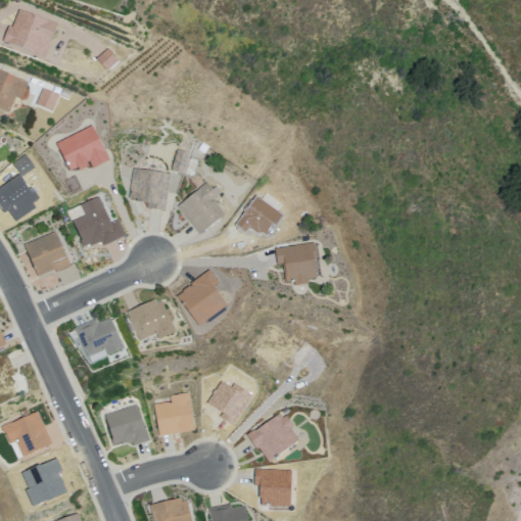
[(3,40),(10,22),(14,24),(20,7),(55,20),(49,37),(42,35),(36,52),(3,40)]
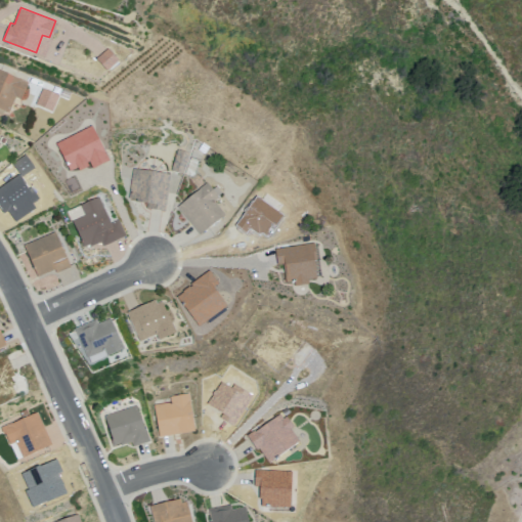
[(106,47),(118,59),(106,70),(95,57),(106,47)]
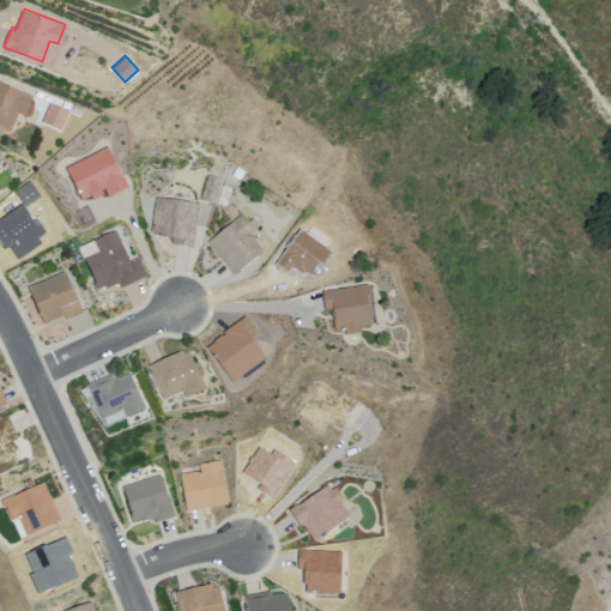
[(19,112),(10,133),(0,128),(0,80),(32,96),(24,114),(19,112)]
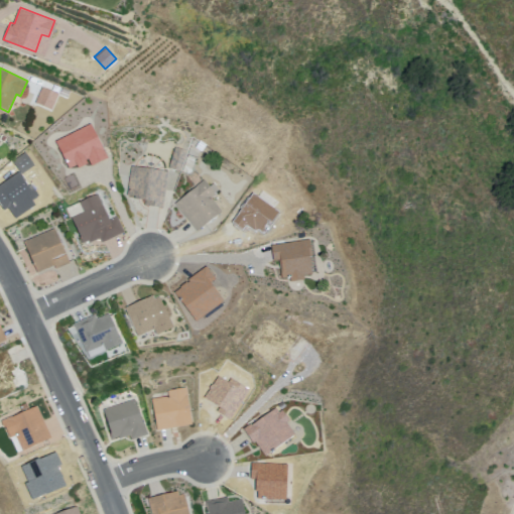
[(43,83),(61,91),(52,110),(34,101),(43,83)]
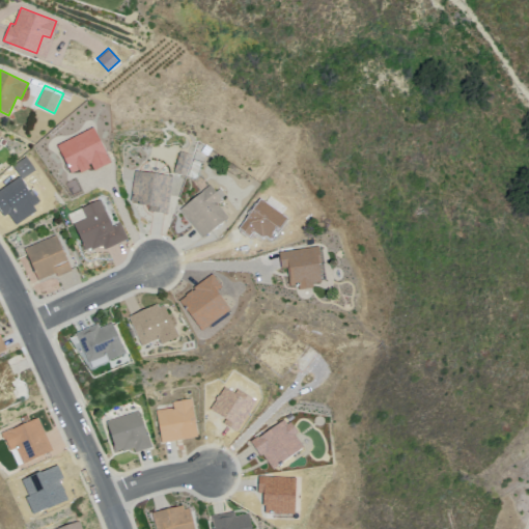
[(170,170),(183,174),(189,152),(176,149),(170,170)]
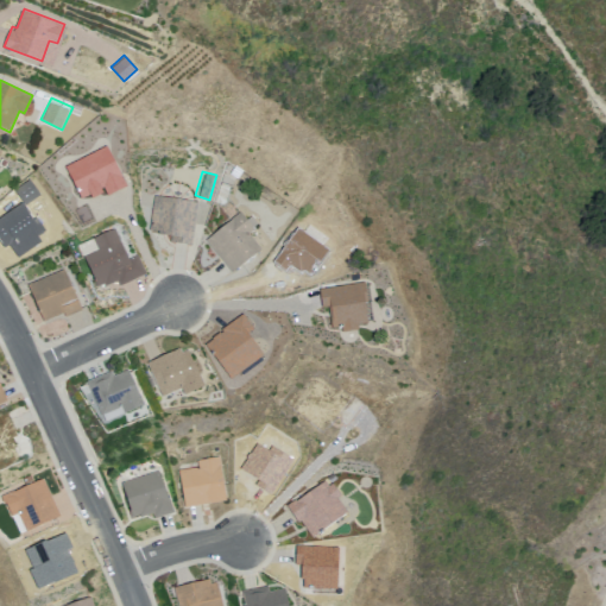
[(156,195),(199,201),(193,245),(171,242),(172,237),(158,234),(159,231),(151,229),(156,195)]
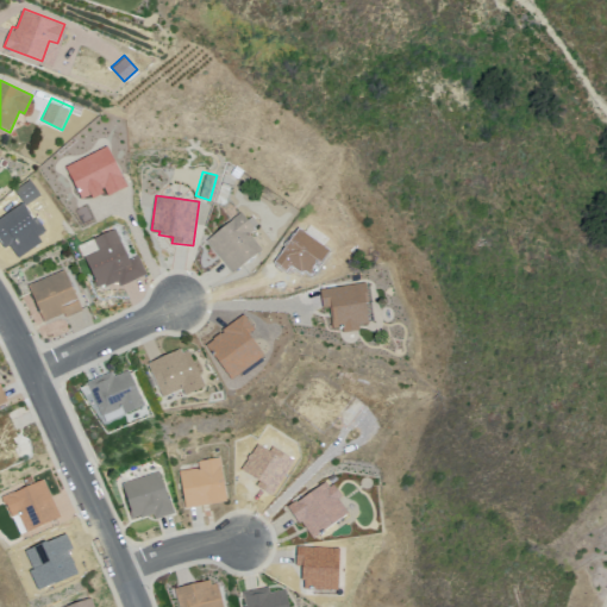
[(241,212),(254,227),(249,232),(262,249),(231,274),(205,241),(241,212)]
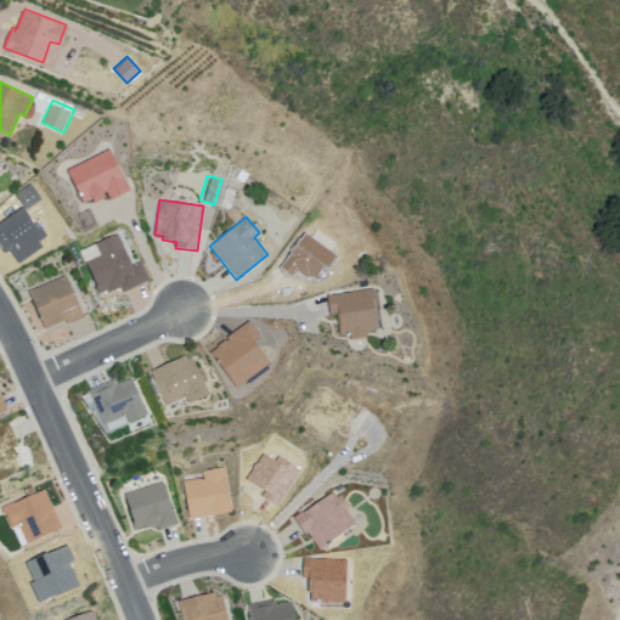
[(118,234),(133,265),(142,260),(151,280),(124,292),(122,287),(108,293),(107,289),(100,293),(85,260),(99,254),(94,244),(118,234)]
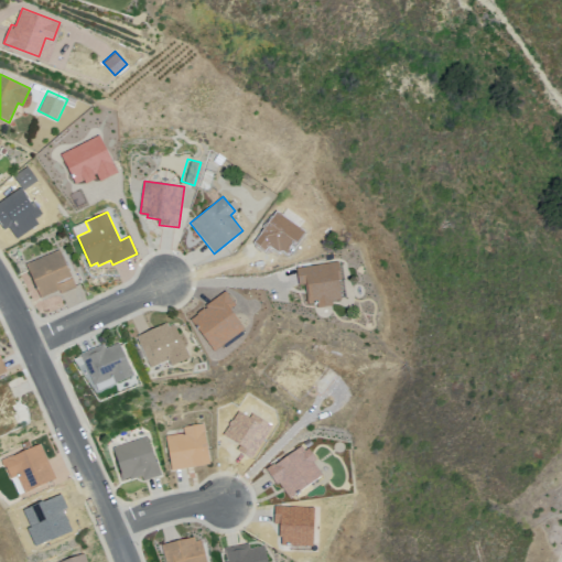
[(60,250),(76,287),(61,293),(58,290),(42,298),(26,265),(60,250)]
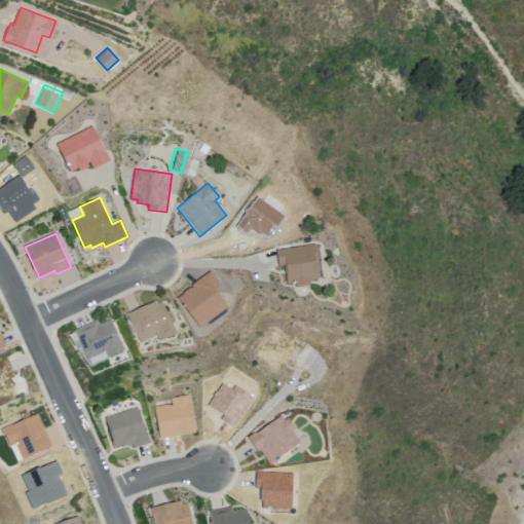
[(125,319),(138,348),(155,341),(157,345),(175,338),(158,303),(125,319)]
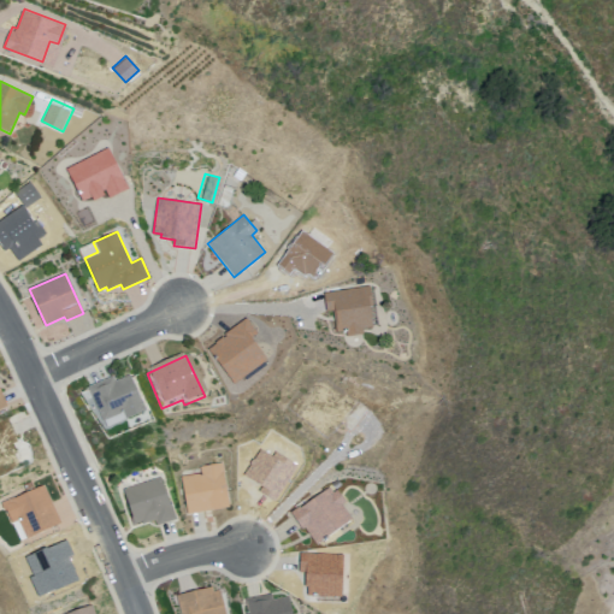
[(83,391),(98,426),(118,419),(123,426),(142,418),(122,375),(83,391)]
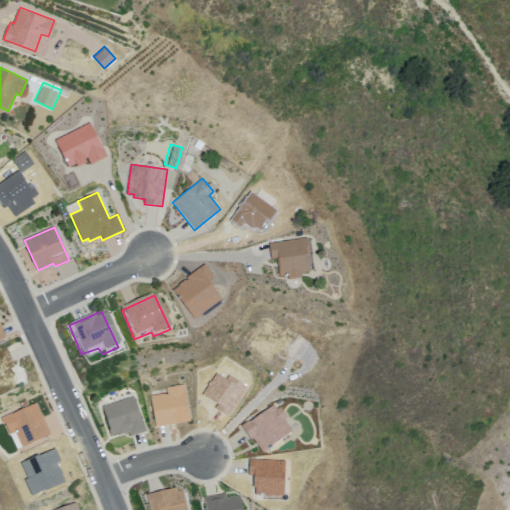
[(151,394),(156,426),(191,420),(185,383),(167,386),(168,391),(151,394)]
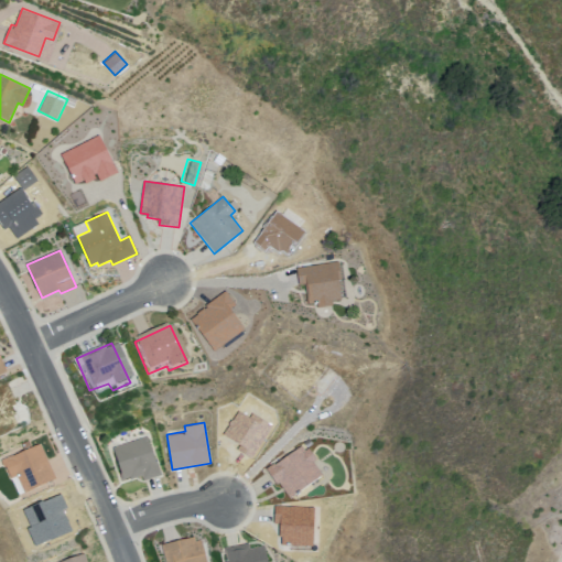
[(112,446),(123,477),(130,475),(131,478),(142,474),(144,479),(161,474),(148,434),(112,446)]
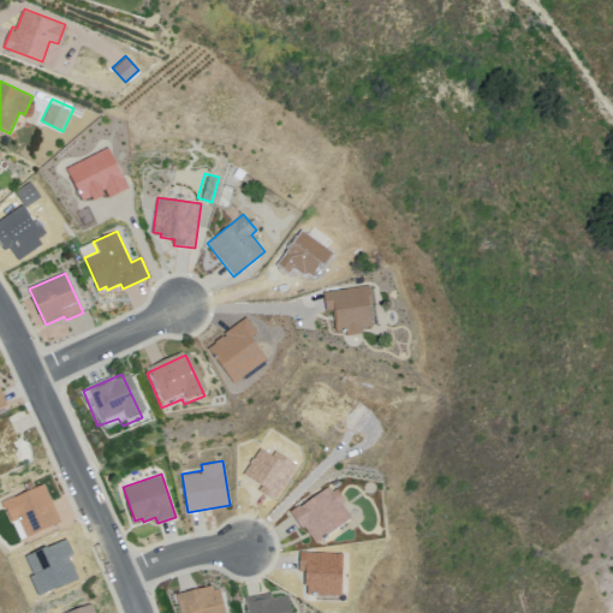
[(3,501),(12,521),(18,518),(27,536),(61,519),(45,483),(3,501)]
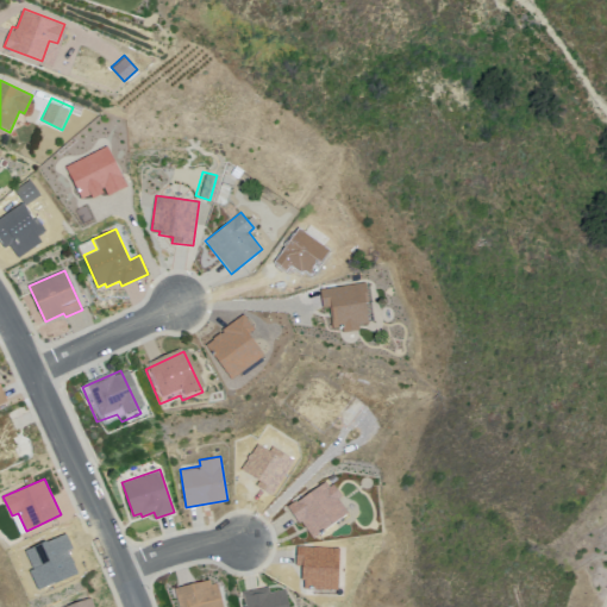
[(287,506),(299,523),(301,520),(315,539),(351,514),(326,479),(287,506)]
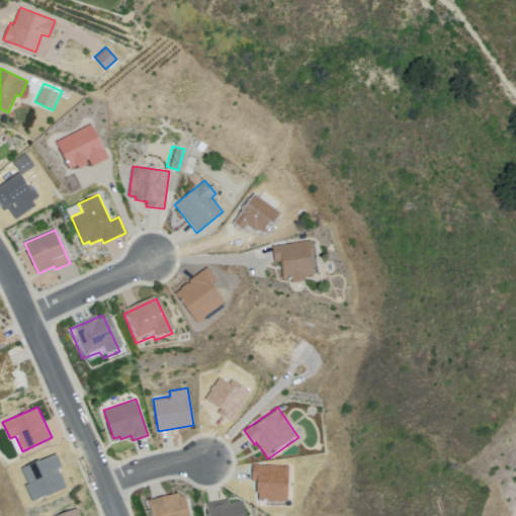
[(149,499),(153,515),(190,515),(185,495),(180,496),(179,492),(149,499)]
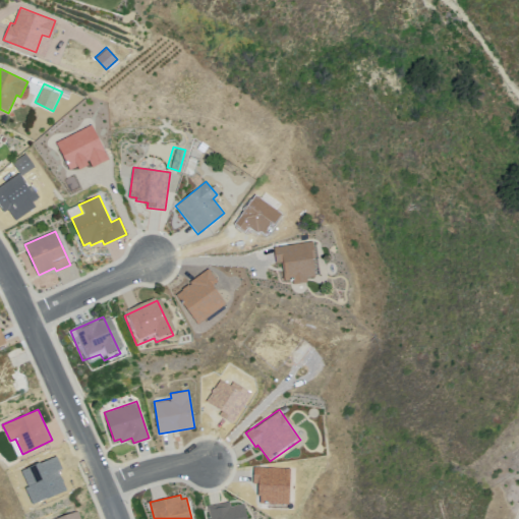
[(209,506),(211,518),(248,518),(245,503),(231,506),(230,502),(209,506)]
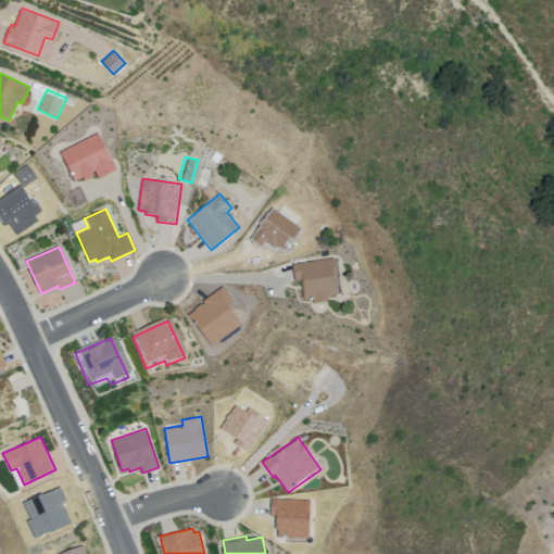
[(54,553),(87,553),(84,543),(54,553)]
